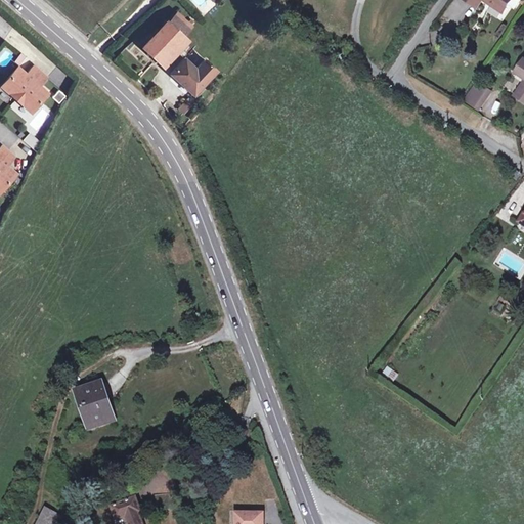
[(466,0),(478,8),(483,0),(504,13),(512,0),(466,0)]
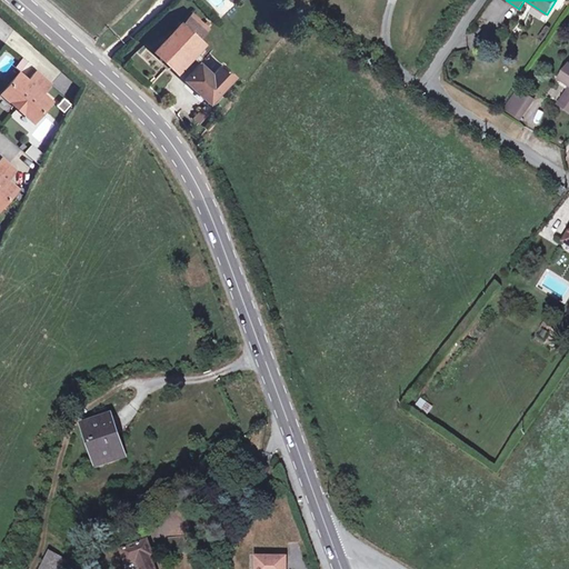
[(191,13),(181,23),(199,39),(208,29),(191,13)]
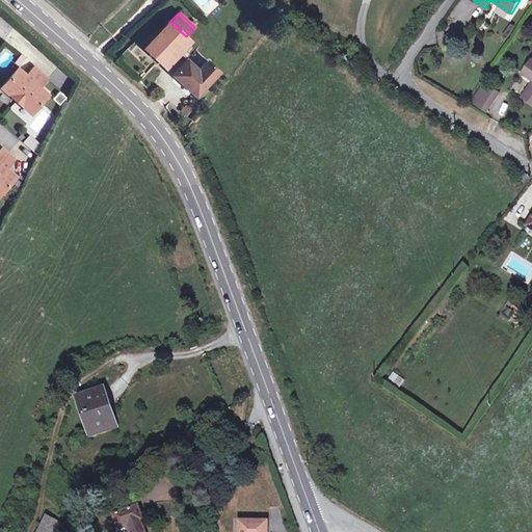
[(169,22),(144,48),(161,63),(186,37),(186,36),(169,22)]
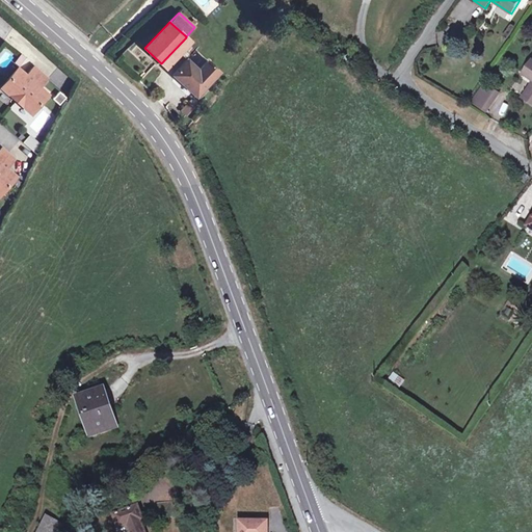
[(12,51),(7,47),(4,50),(9,55),(12,51)]
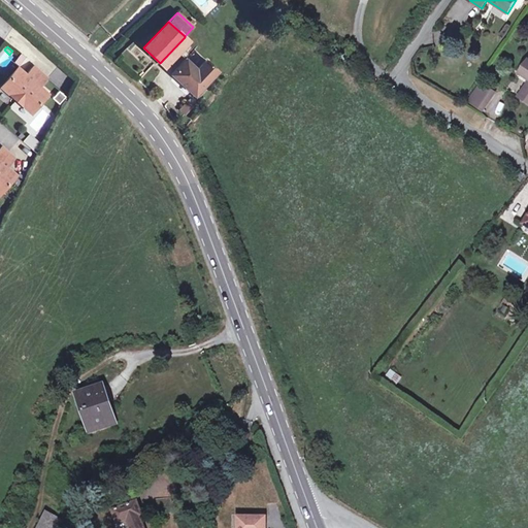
[(186,59),(171,73),(194,95),(195,95),(217,71),(206,60),(197,70),(186,59)]
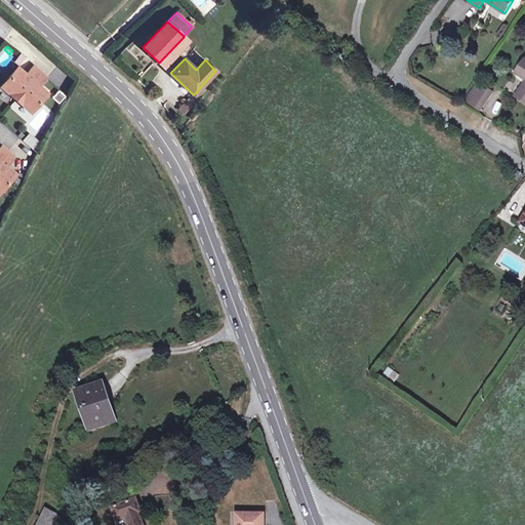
[(15,70),(1,86),(10,94),(13,91),(18,96),(24,101),(22,105),(31,113),(45,95),(40,90),(38,92),(36,89),(41,84),(46,77),(40,71),(34,66),(26,75),(23,78),(19,75),(21,74),(15,70)]
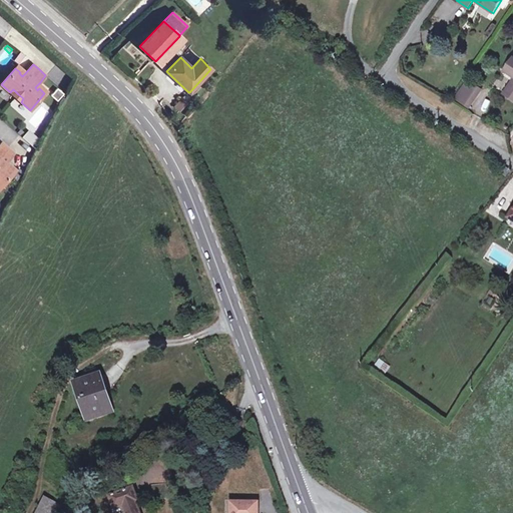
[(512,80),(512,81),(504,94),(512,99),(512,64),(507,72),(512,76),(512,80)]
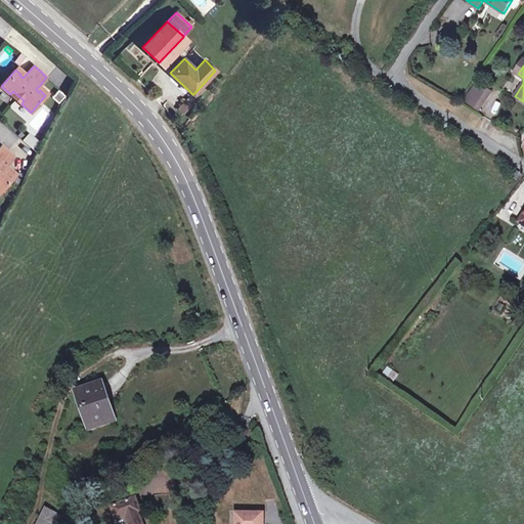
[(16,68),(15,70),(20,74),(19,75),(23,78),(26,75),(16,68)]
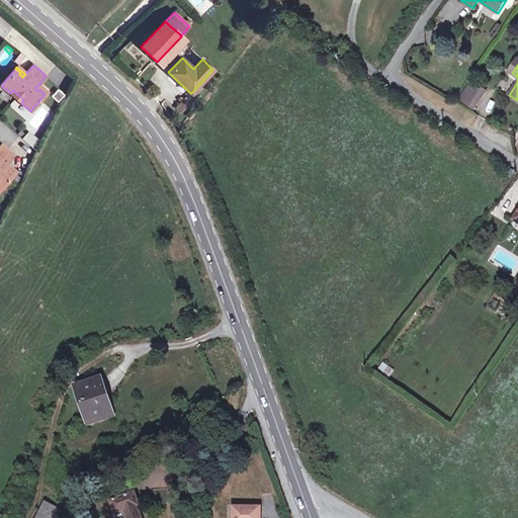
[(472,82),(460,99),(473,108),(486,91),(472,82)]
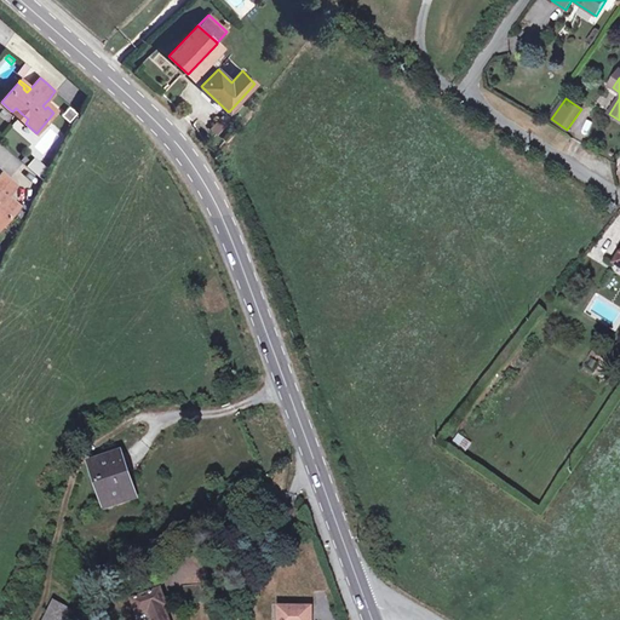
[(49,99),(42,105),(45,109),(47,107),(53,113),(57,108),(49,99)]
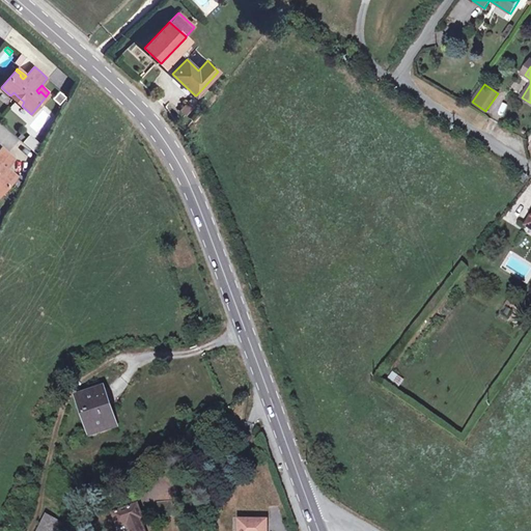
[(14,92),(10,95),(22,106),(24,102),(19,98),(14,92)]
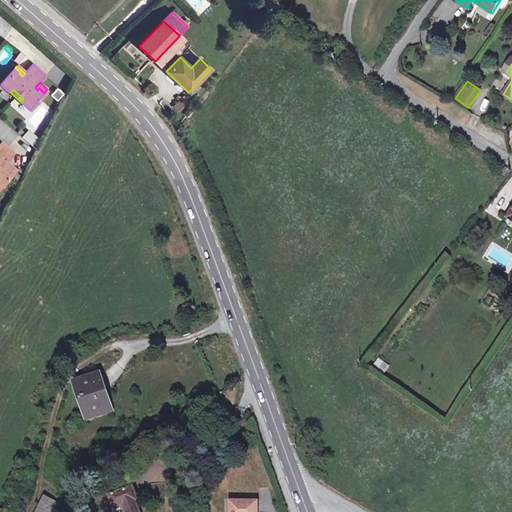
[(62,93),(57,89),(51,95),(56,100),(62,93)]
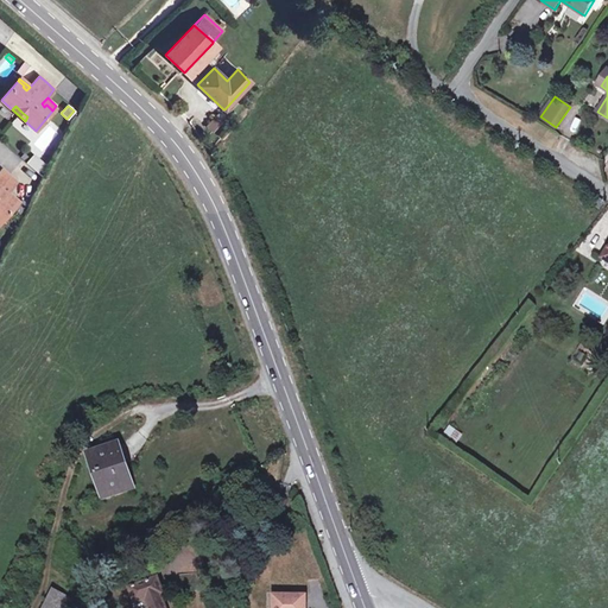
[(216,116),(211,121),(217,127),(222,122),(216,116)]
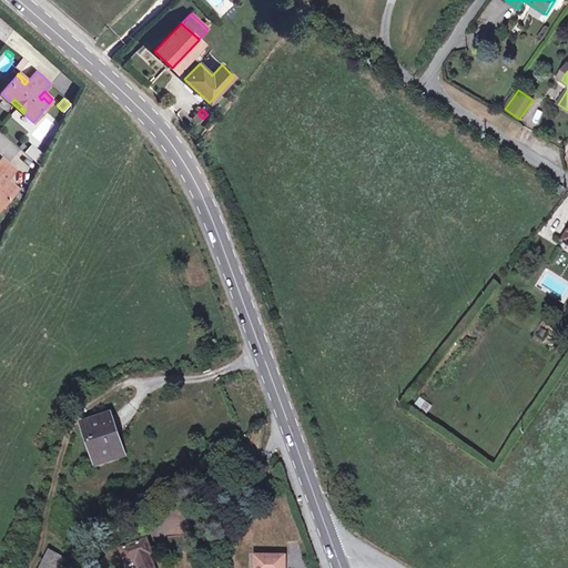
[(198,113),(193,118),(199,123),(203,119),(198,113)]
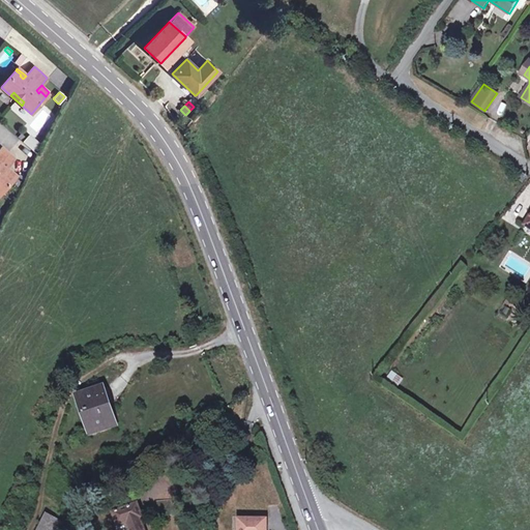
[(29,134),(22,142),(34,152),(41,144),(29,134)]
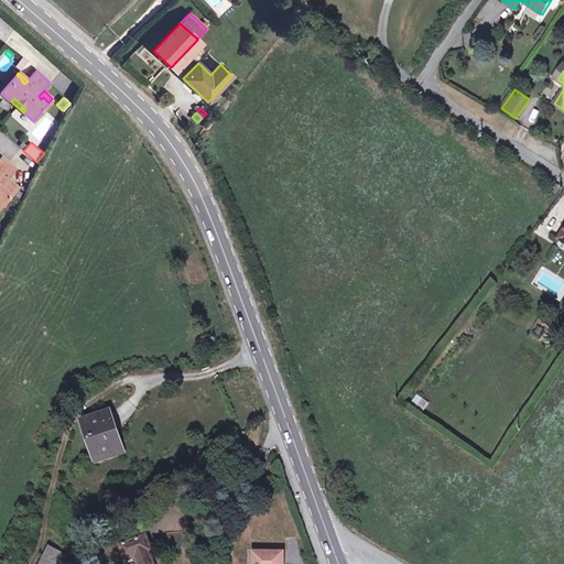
[(0,205),(14,190),(9,184),(8,185),(4,182),(7,179),(15,169),(9,163),(1,156),(0,158),(0,205)]
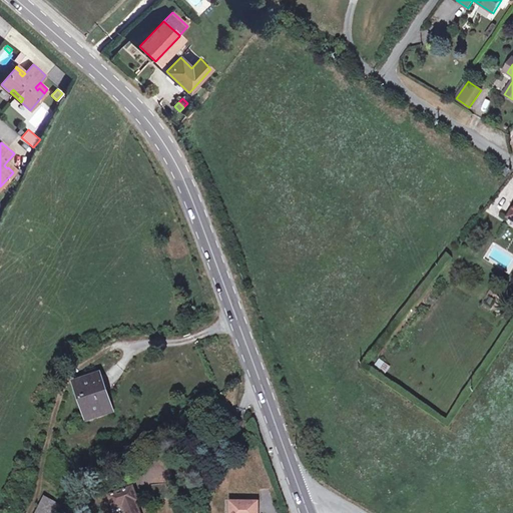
[(6,162),(4,165),(7,168),(8,167),(13,172),(15,170),(6,162)]
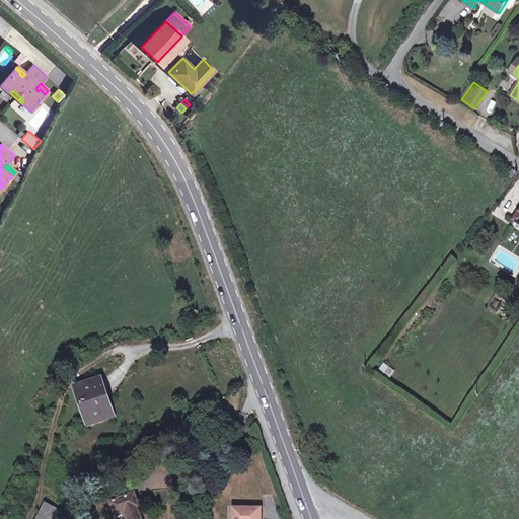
[(510,169),(506,175),(512,178),(516,173),(510,169)]
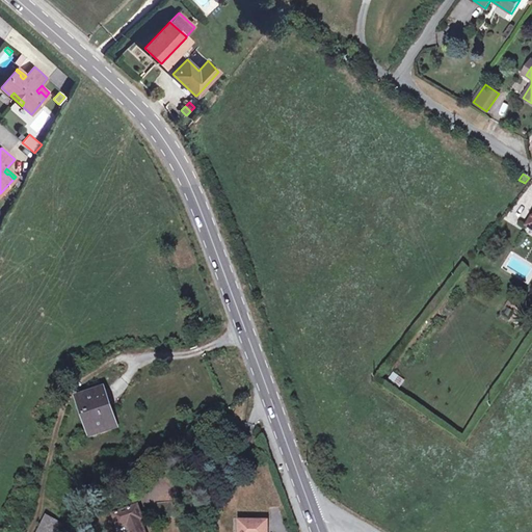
[(392,371),(388,377),(400,387),(404,380),(392,371)]
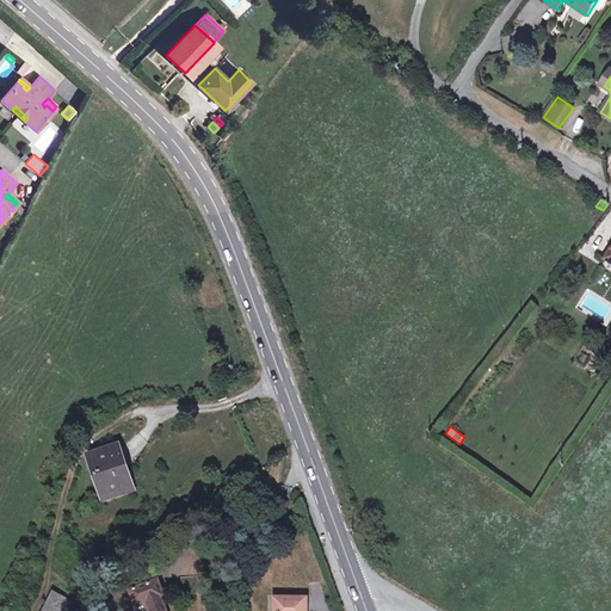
[(105,451),(88,457),(104,501),(134,491),(118,446),(113,448),(111,440),(103,443),(105,451)]
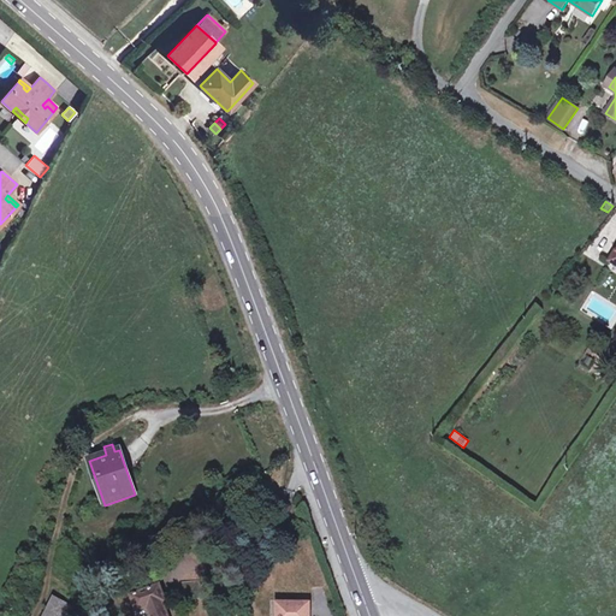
[(160,587),(132,596),(138,611),(148,608),(150,615),(167,615),(164,604),(166,603),(160,587)]
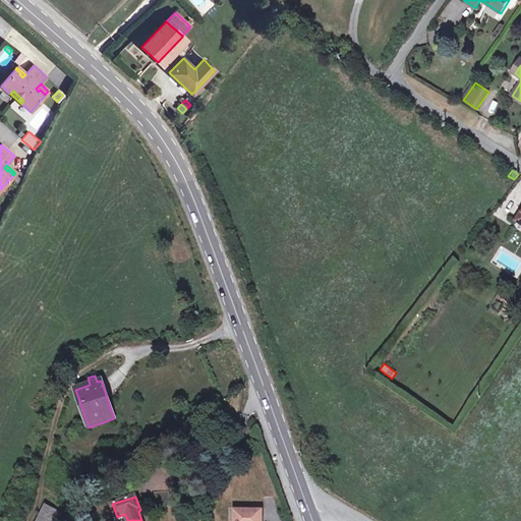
[(50,509),(43,520),(61,520),(64,516),(50,509)]
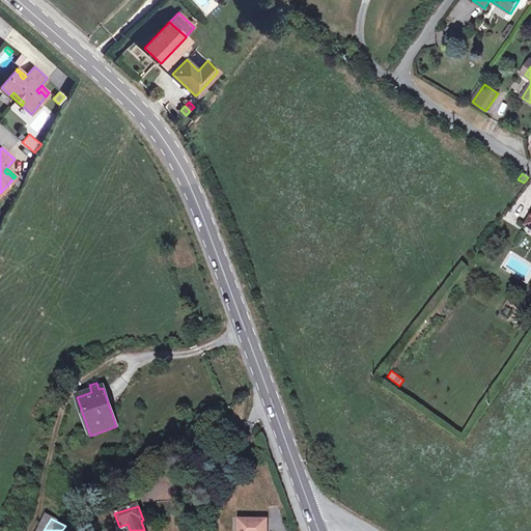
[(239,519),(238,530),(268,530),(269,520),(239,519)]
